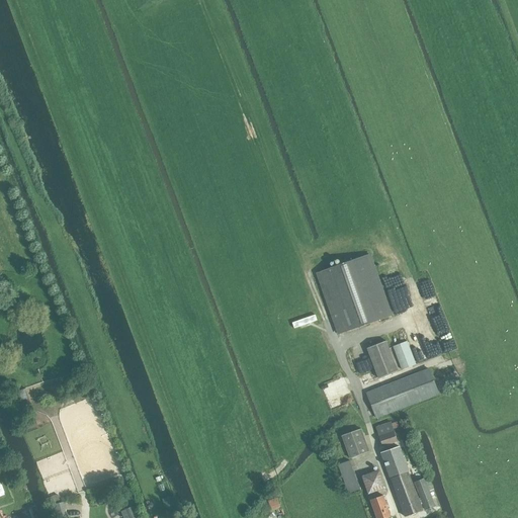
[(370,254),(316,273),(338,335),(393,316),(370,254)]
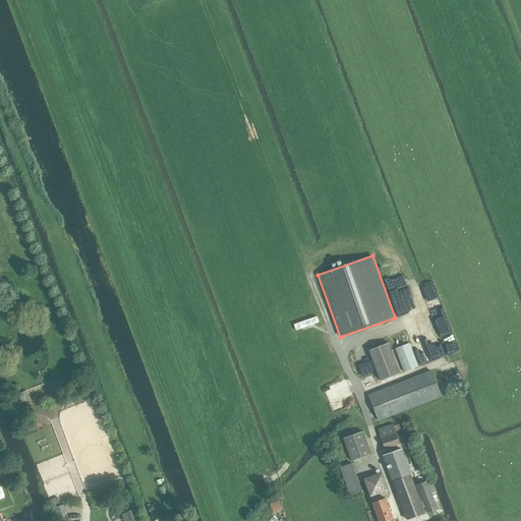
[(381,381),(386,379),(401,373),(389,343),(368,350),(381,381)]
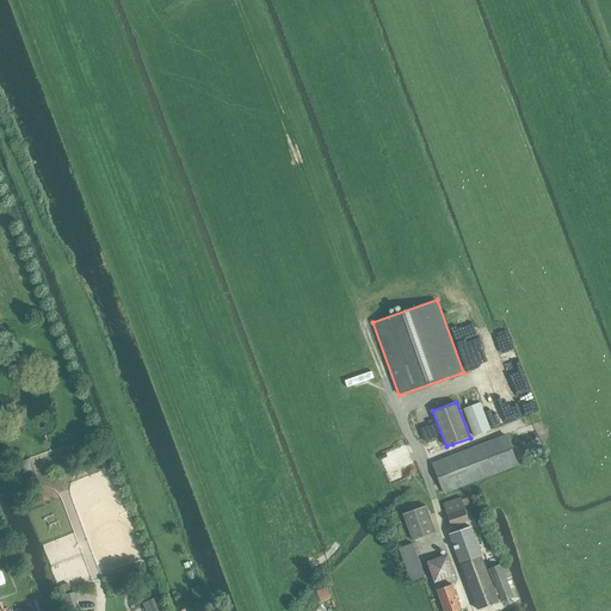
[(474,437),(491,430),(480,402),(463,409),(474,437)]
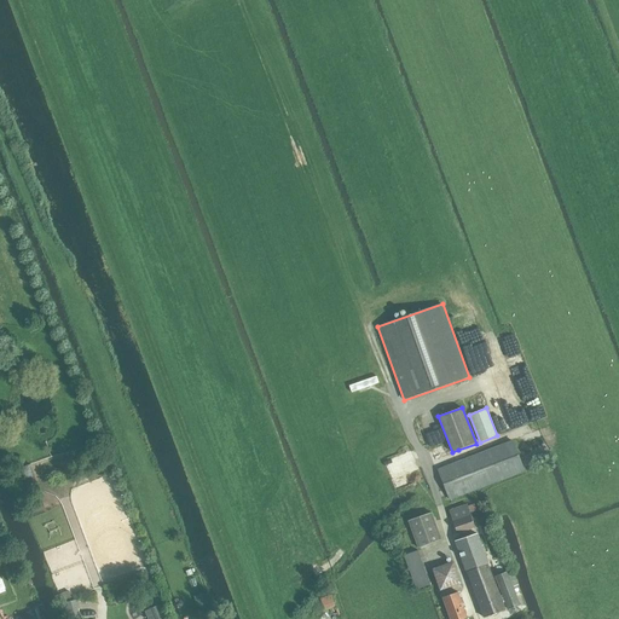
[(450,499),(525,470),(513,441),(438,469),(450,499)]
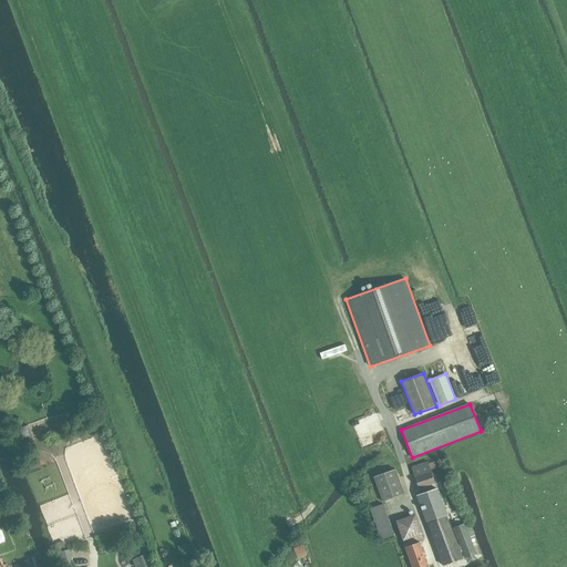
[(28,425),(17,429),(26,451),(35,446),(28,425)]
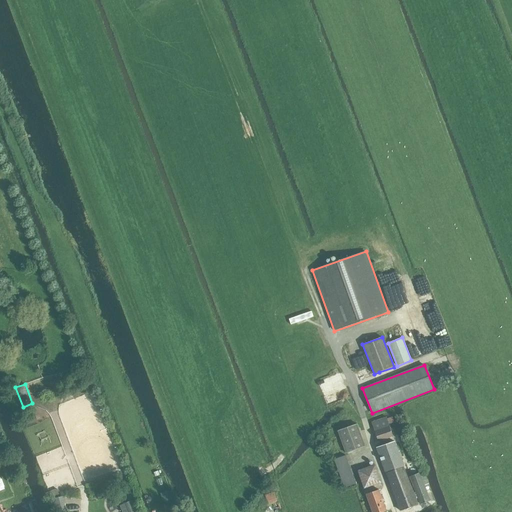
[(394,423),(392,417),(387,418),(386,417),(371,422),(378,442),(393,437),(389,426),(390,426),(389,424),(394,423)]
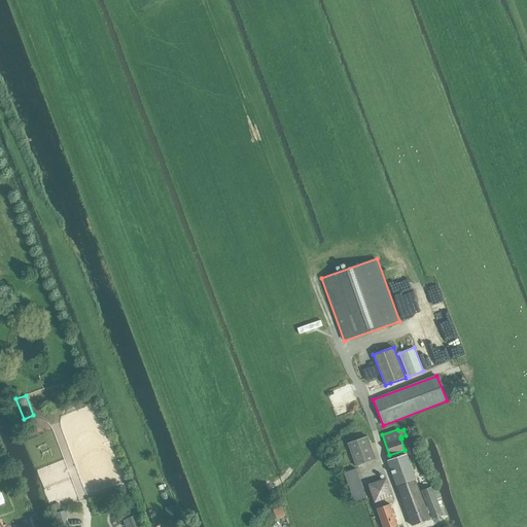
[(356,466),(376,459),(367,436),(347,444),(356,466)]
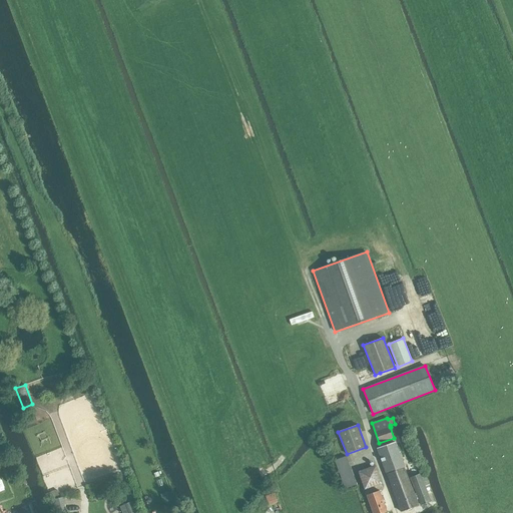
[(396,442),(377,449),(387,475),(387,474),(401,512),(419,506),(416,498),(418,497),(421,505),(431,502),(426,488),(430,486),(427,477),(422,479),(421,474),(411,477),(417,494),(414,494),(404,468),(405,468),(396,442)]
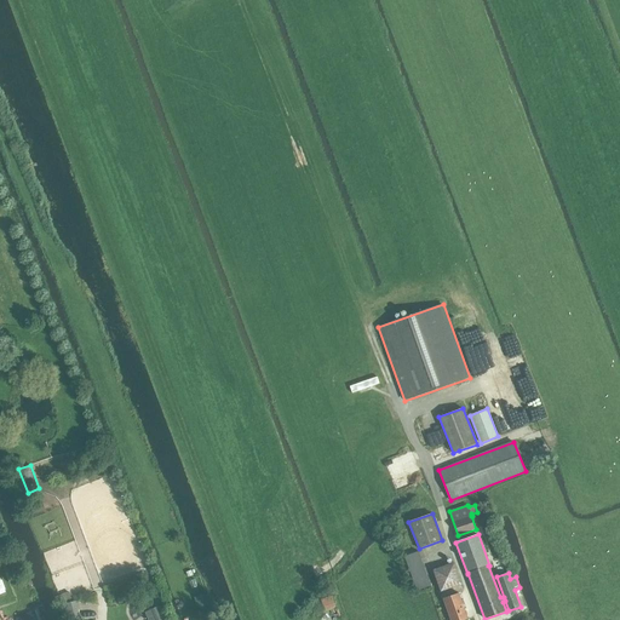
[(417,551),(403,556),(417,591),(430,586),(417,551)]
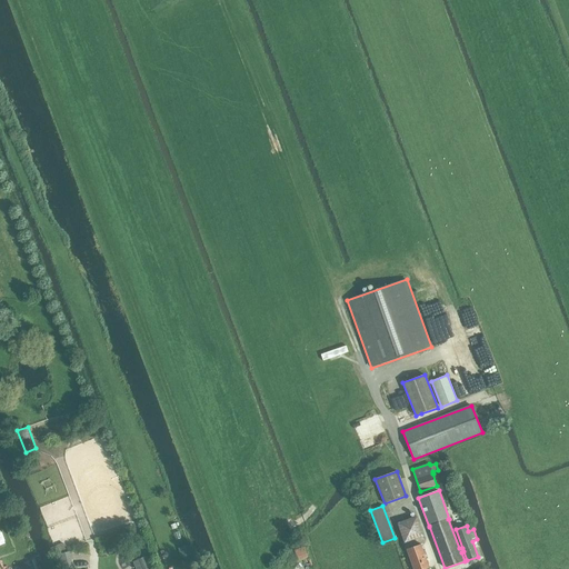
[(418,516),(397,523),(405,543),(425,536),(418,516)]
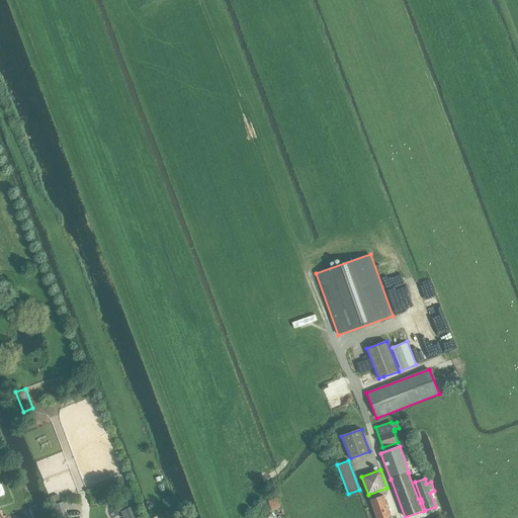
[(376,517),(387,517),(392,517),(383,495),(370,500),(376,517)]
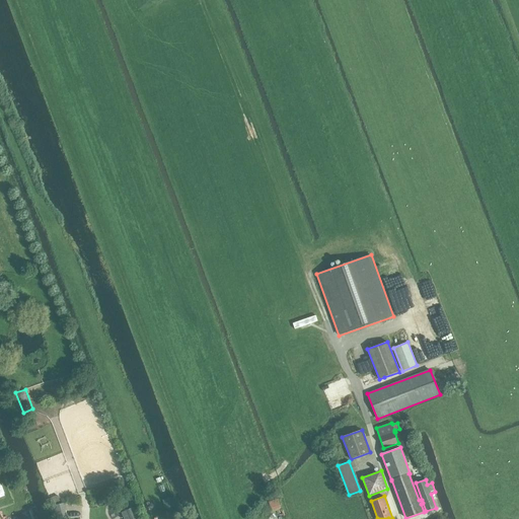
[(175,505),(171,497),(162,500),(165,509),(175,505)]
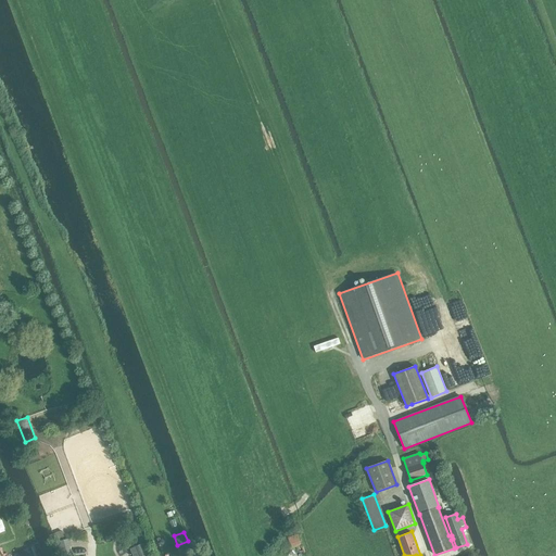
[(290,547),(301,544),(299,538),(287,541),(290,547)]
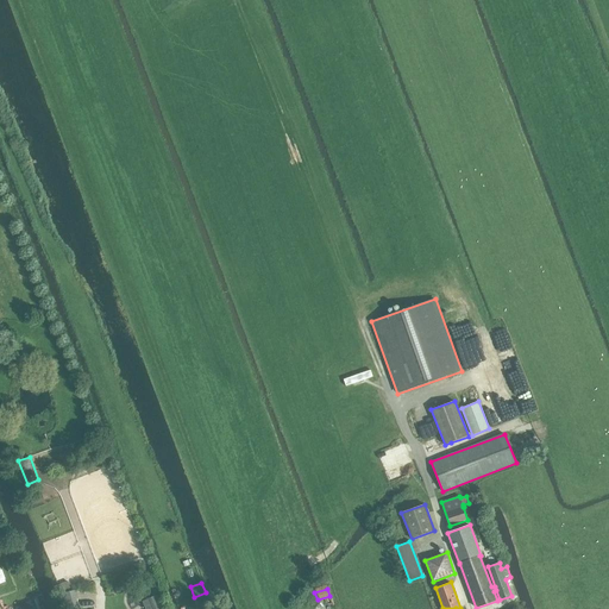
[(79,608),(74,590),(61,594),(64,608),(79,608)]
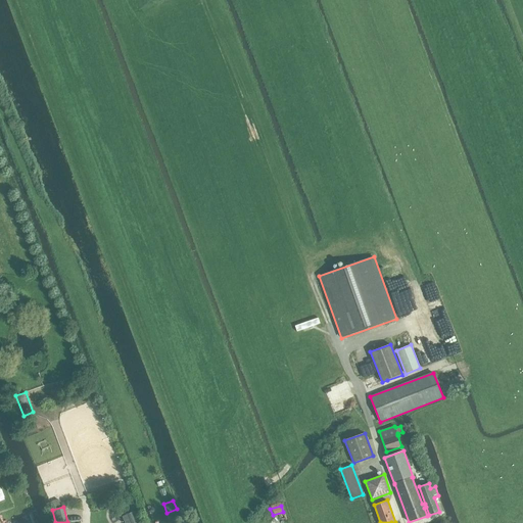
[(142,522),(137,510),(122,516),(125,522),(142,522)]
